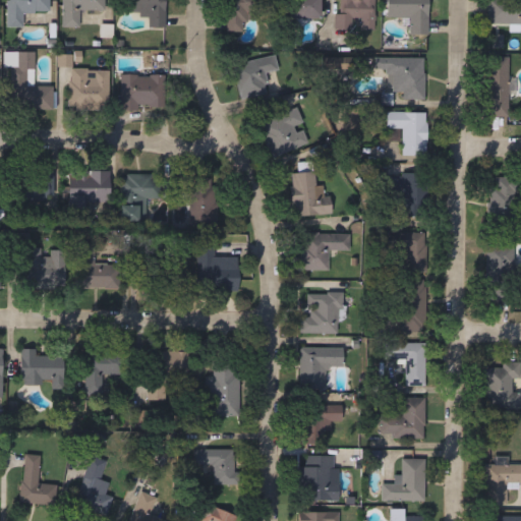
[(6,0),(49,0),(49,14),(21,14),(21,27),(6,27),(6,0)]
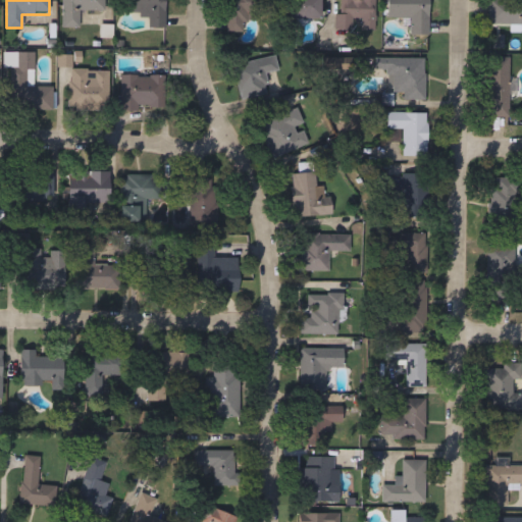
[(62,0),(104,0),(104,12),(81,12),(81,28),(62,28),(62,0)]
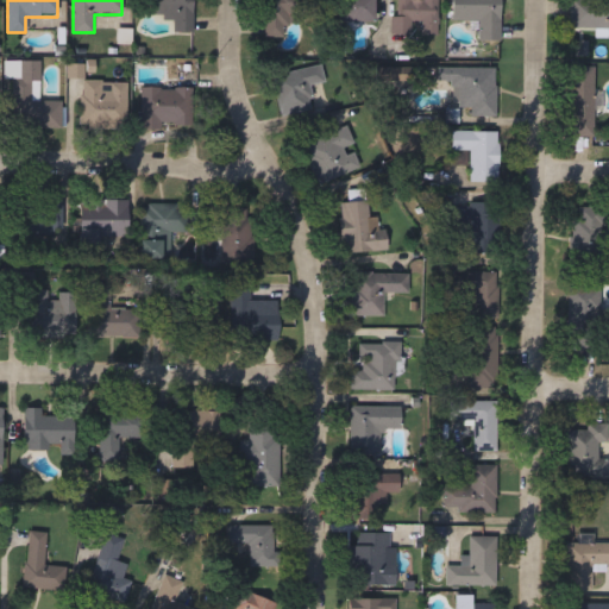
[(173,33),(173,19),(144,19),(144,0),(193,0),(193,33),(173,33)]
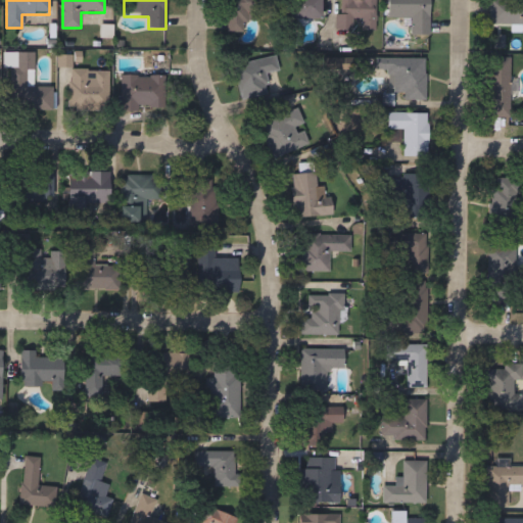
[(263,0),(263,14),(245,14),(245,34),(228,34),(228,0),(263,0)]
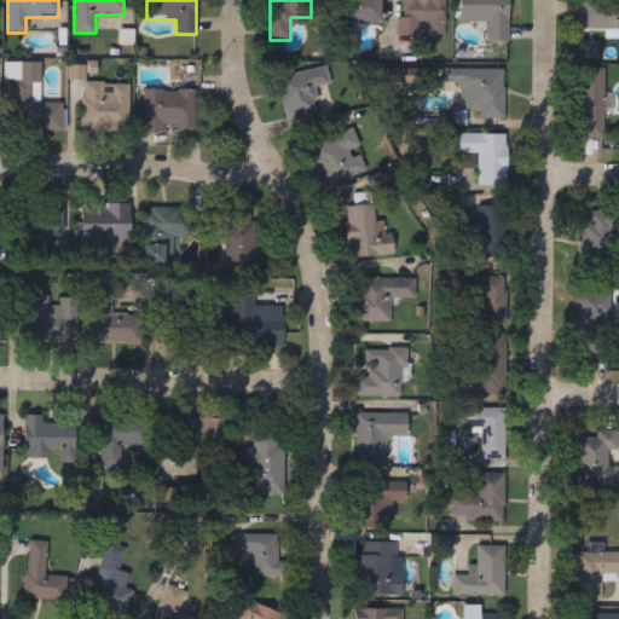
[(345,23),(345,0),(381,0),(381,23),(345,23)]
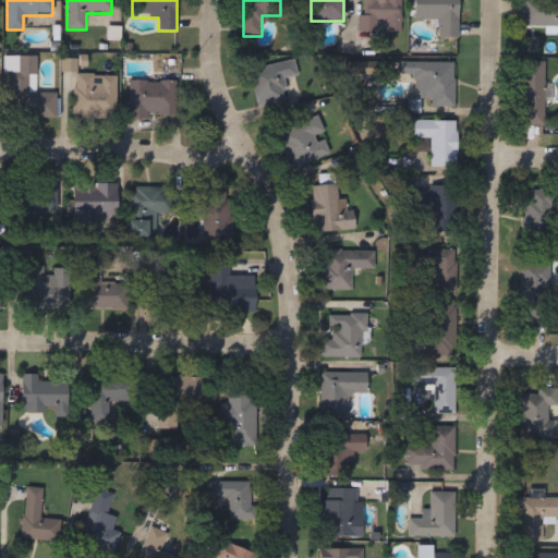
[(361,0),(404,0),(404,33),(361,33),(361,0)]
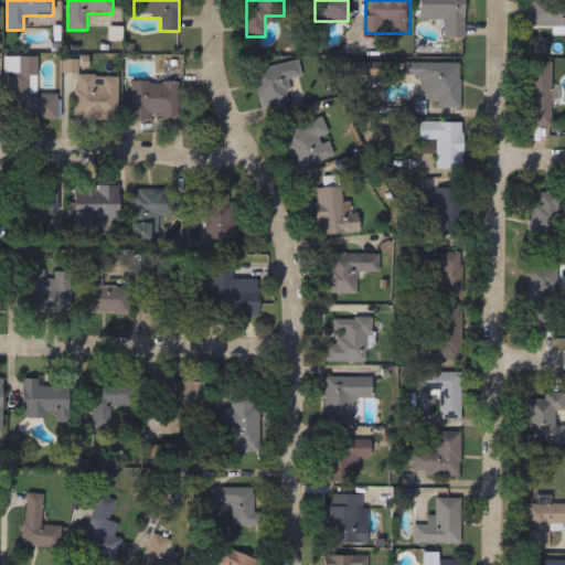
[(464,0),(464,39),(444,39),(444,20),(417,19),(417,0),(464,0)]
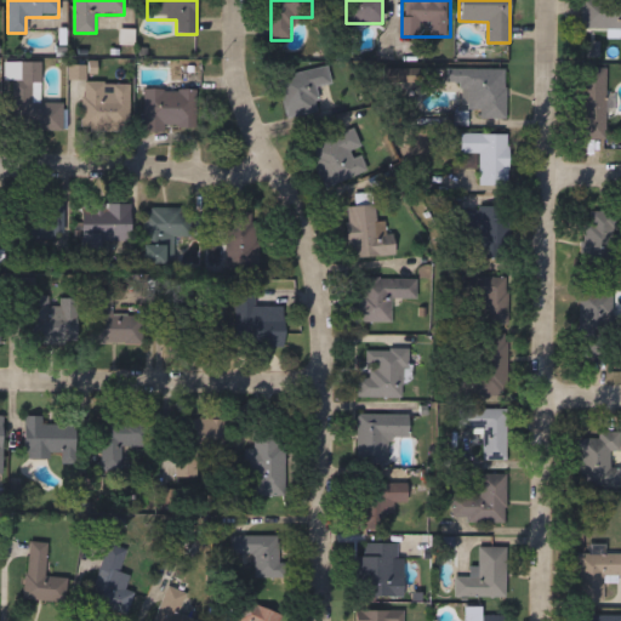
[(581,0),(620,0),(620,40),(620,30),(581,30),(581,0)]
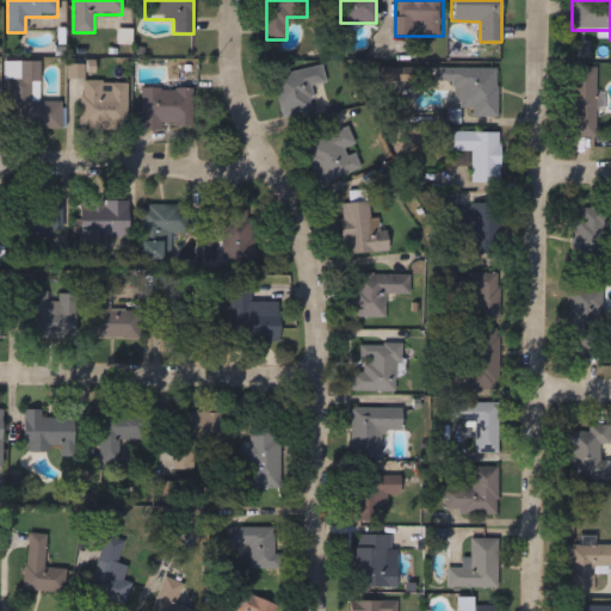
[(41,103),(61,103),(61,130),(12,130),(11,80),(5,80),(5,63),(39,62),(41,103)]
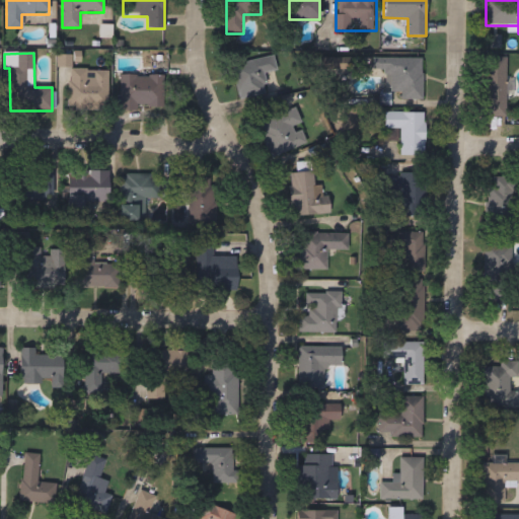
[(267,94),(238,100),(231,66),(273,57),(276,72),(263,74),(267,94)]
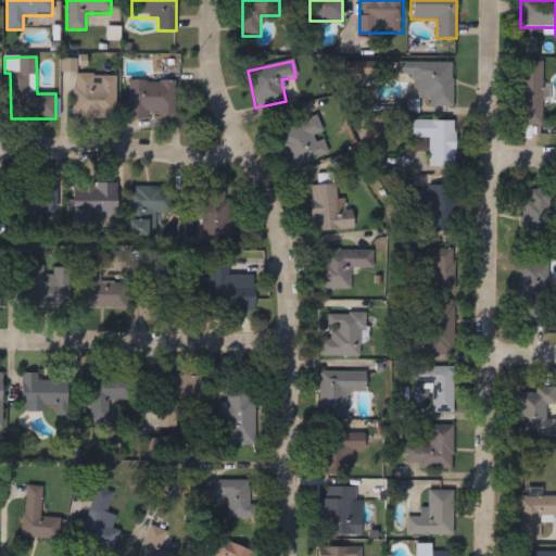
[(519,62),(543,62),(543,125),(519,125),(519,62)]
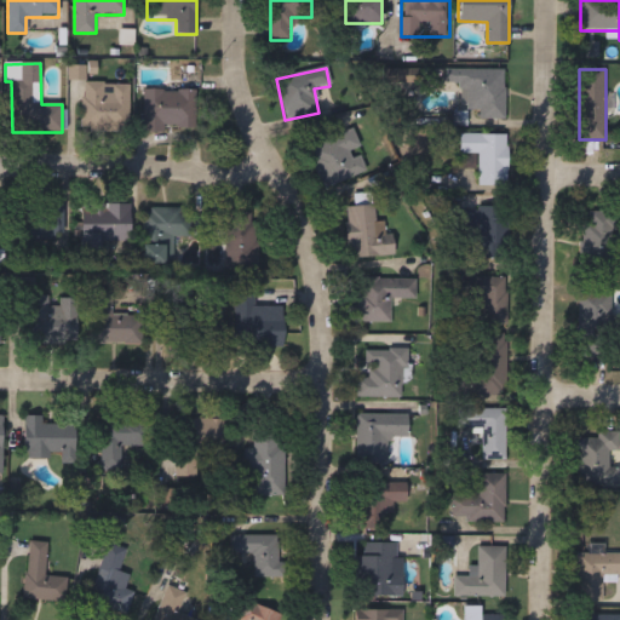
[(504,70),(504,120),(478,120),(478,109),(460,109),(460,85),(443,85),(443,70),(504,70)]
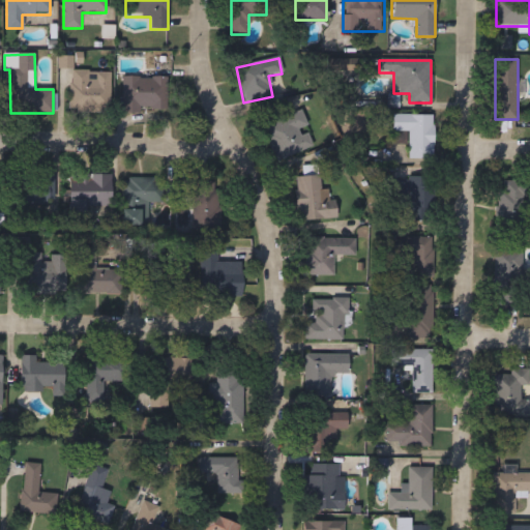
[(109,112),(69,112),(69,71),(109,71),(109,112)]
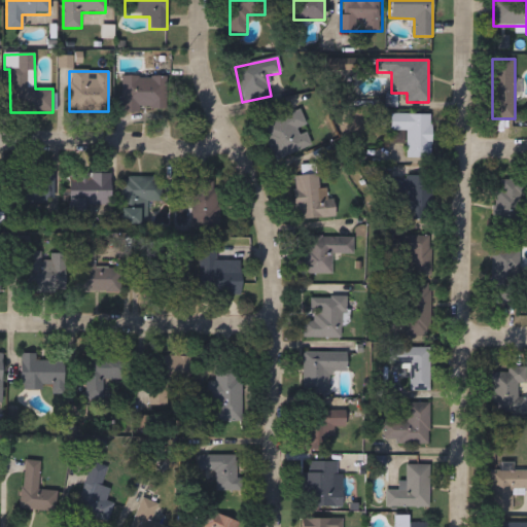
[(120,112),(120,77),(166,76),(167,112),(120,112)]
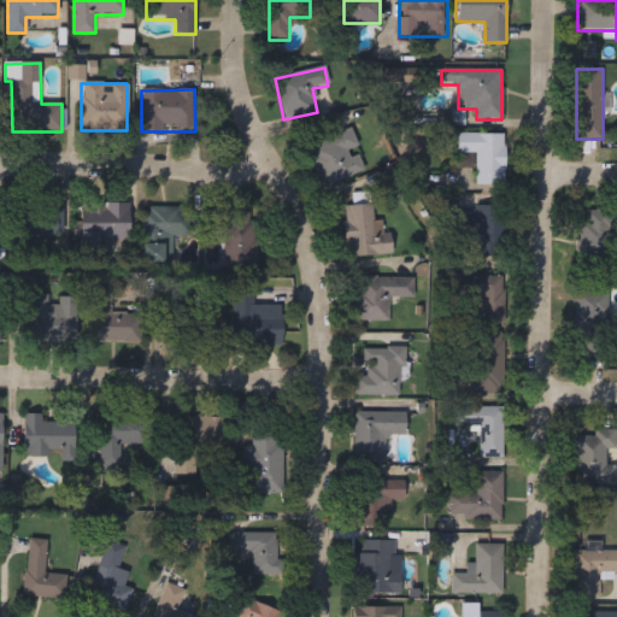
[(323,189),(305,148),(348,129),(366,170),(323,189)]
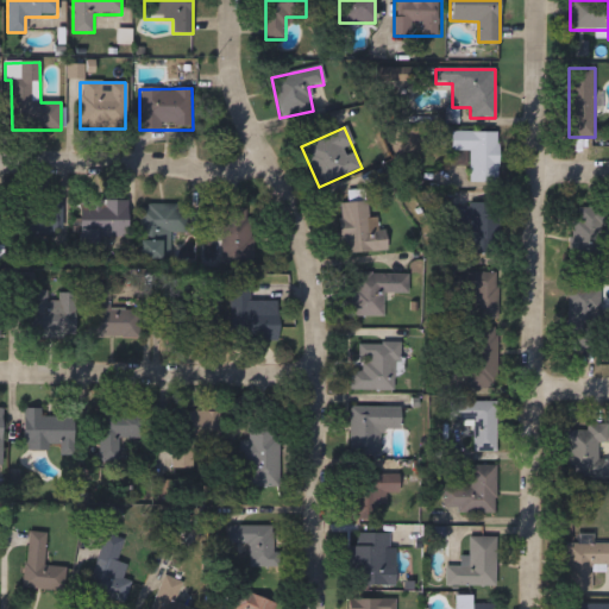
[(469,151),(452,151),(452,132),(497,132),(497,182),(469,182),(469,151)]
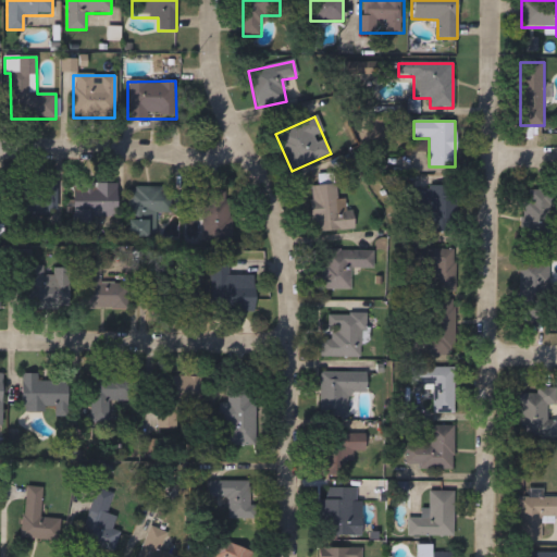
[(116,184),(116,215),(90,215),(90,230),(73,230),(74,184),(116,184)]
